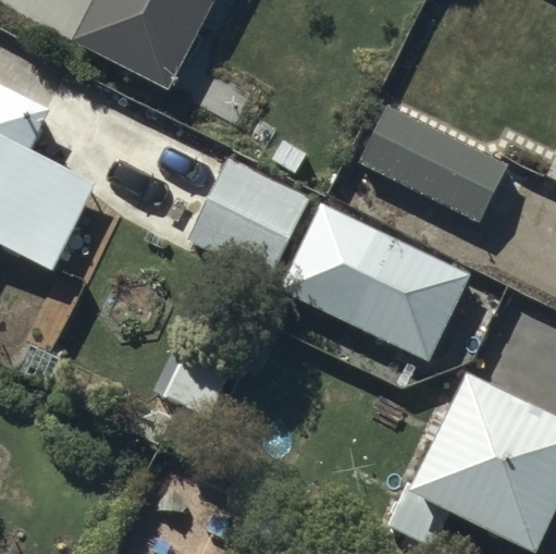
[(211,0),(94,0),(74,40),(168,87),(211,0)]
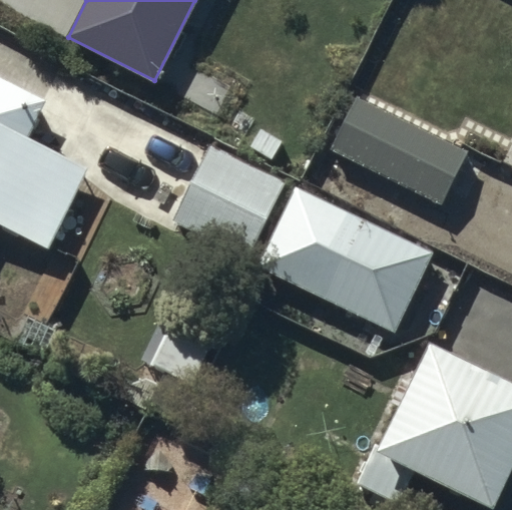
[(46,100),(0,76),(0,222),(50,248),(90,168),(28,137),(46,100)]
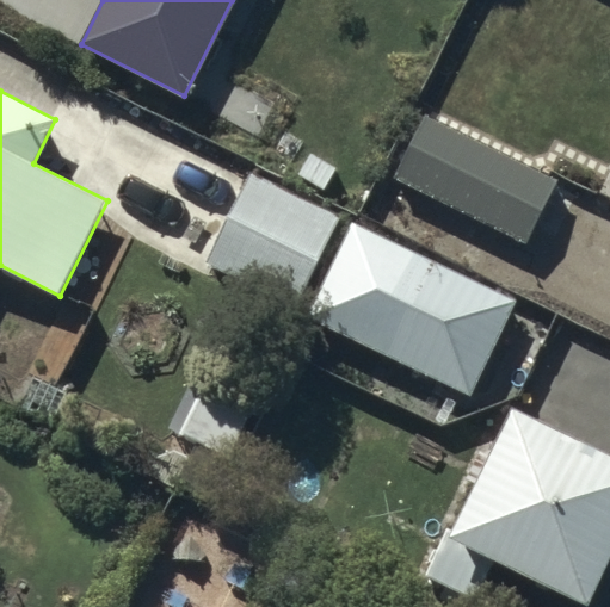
[(556,181),(426,117),(395,180),(525,245),(556,181)]
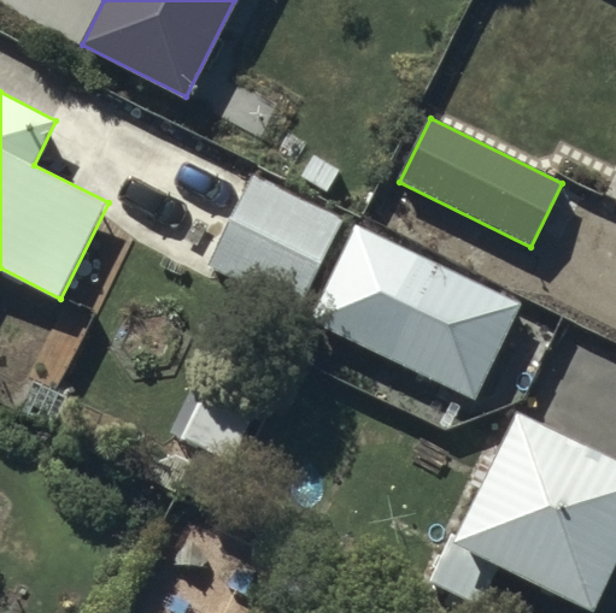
[(341,172),(316,158),(304,178),(329,193),(341,172)]
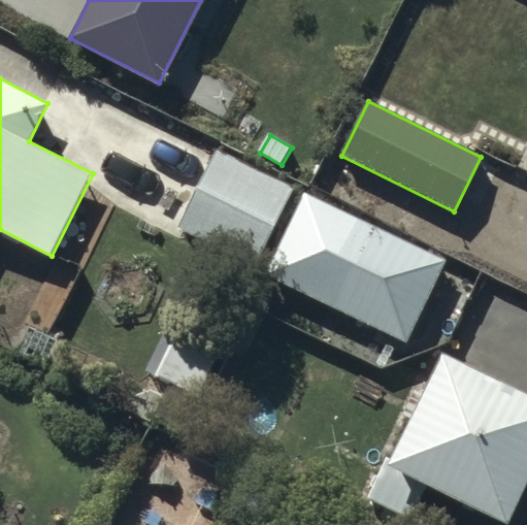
[(292,188),(219,153),(184,225),(257,260),(292,188)]
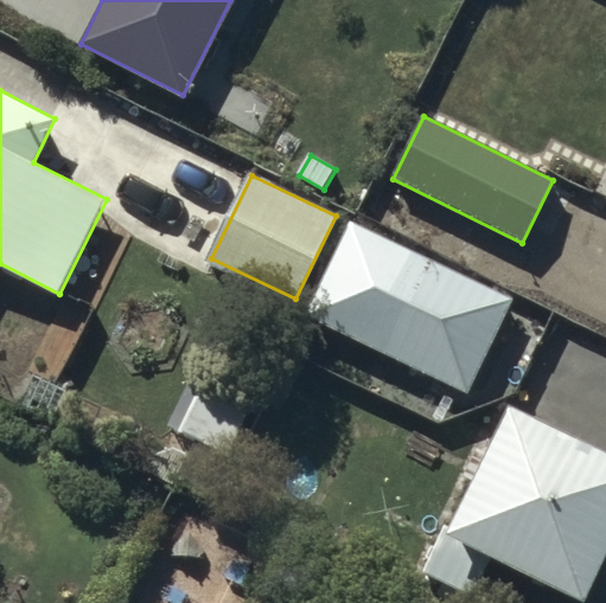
[(511,300),(351,222),(306,313),(466,391),(511,300)]
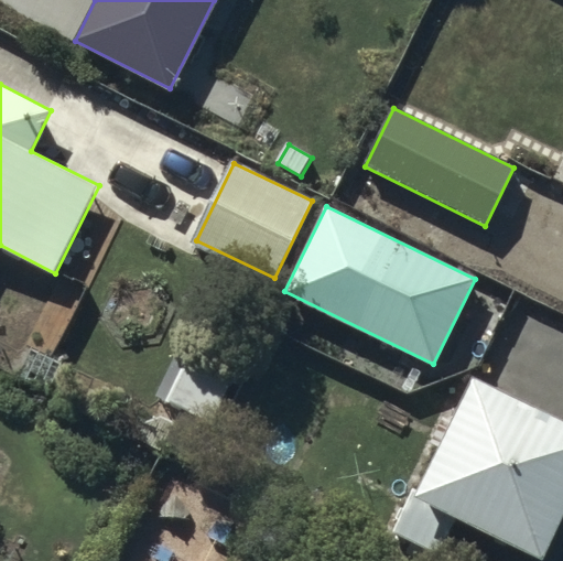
[(352,336),(322,322),(310,347),(339,362),(352,336)]
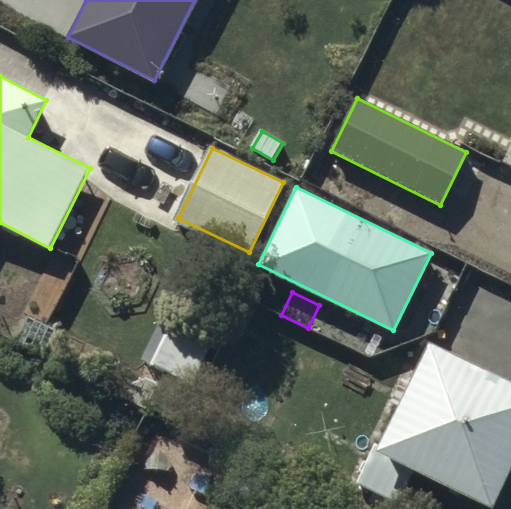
[(169,308),(144,357),(193,382),(218,332),(169,308)]
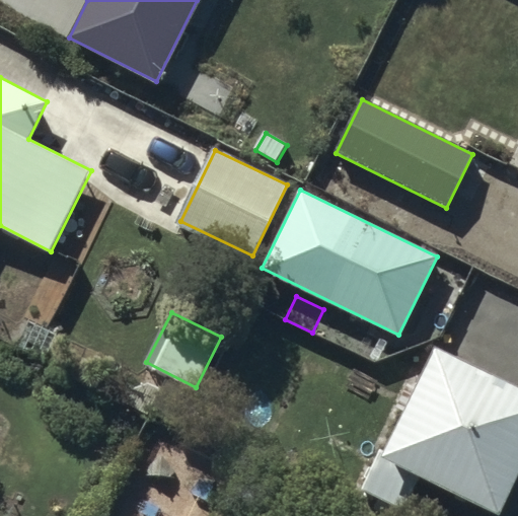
[(517,384),(435,344),(380,454),(498,511),(517,468),(517,384)]
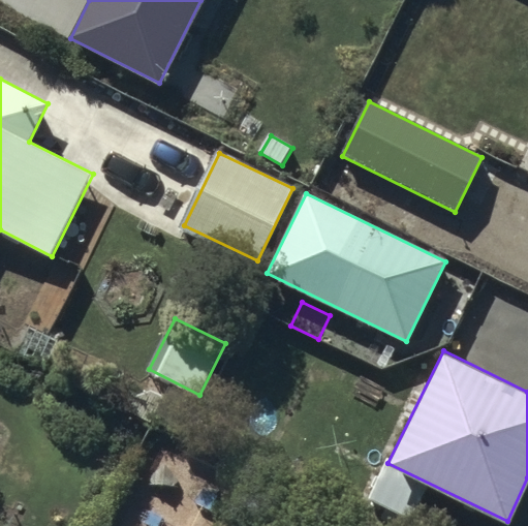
[(424,492),(383,470),(369,498),(409,520),(424,492)]
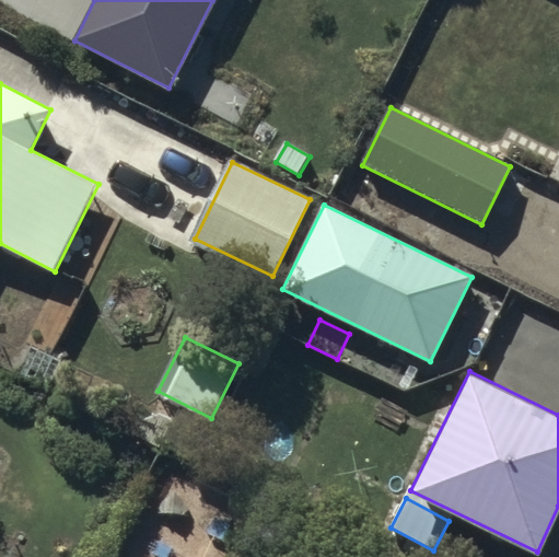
All buildings are outlined.
